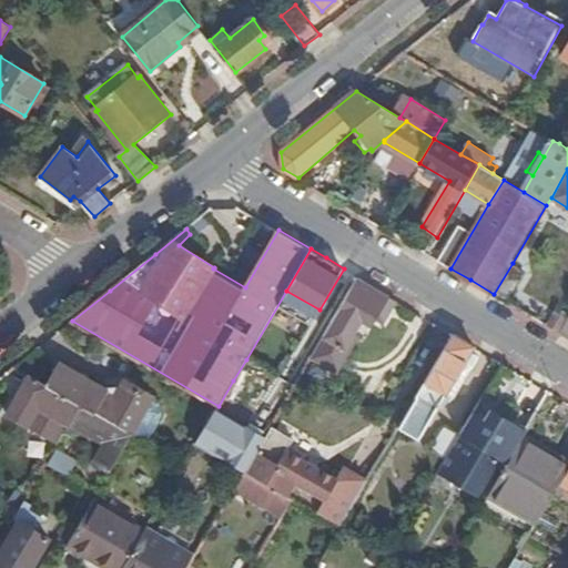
[(527,272),(513,263),(494,294),(509,303),(527,272)]
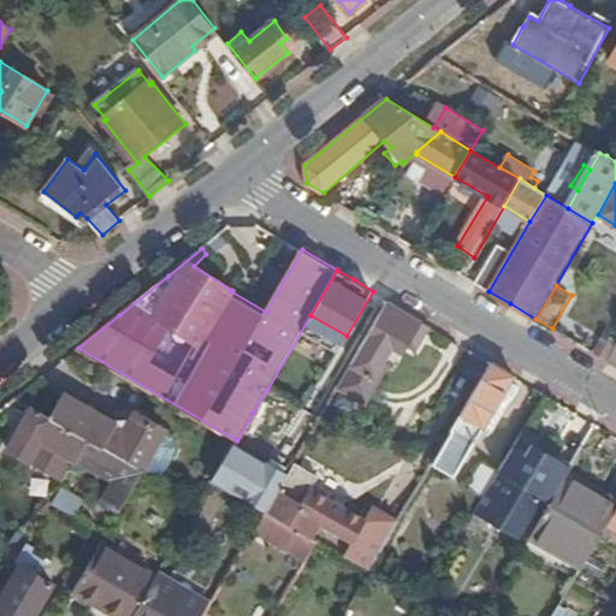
[(414,347),(428,324),(408,312),(389,300),(339,385),(367,401),(383,374),(377,371),(397,337),(414,347)]
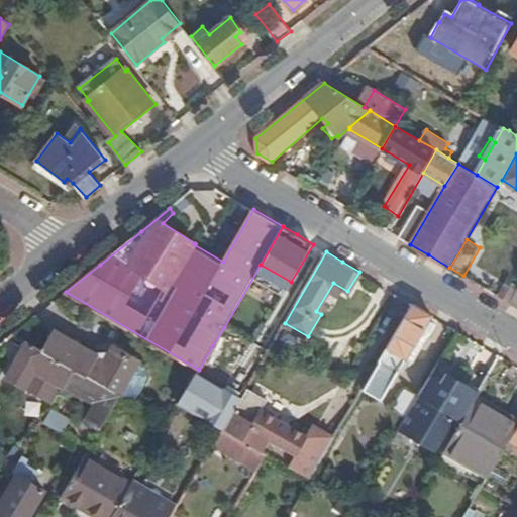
[(510,303),(516,290),(516,287),(507,282),(499,296),(510,303)]
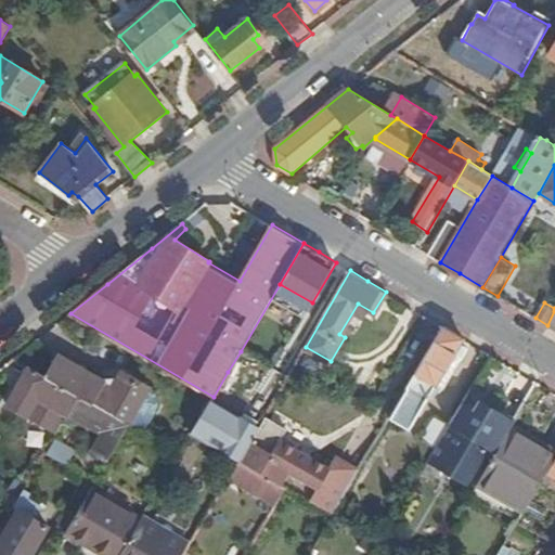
[(461,344),(464,337),(453,331),(444,326),(390,417),(403,425),(415,404),(421,408),(427,397),(428,397),(454,353),(462,358),(468,348),(461,344)]
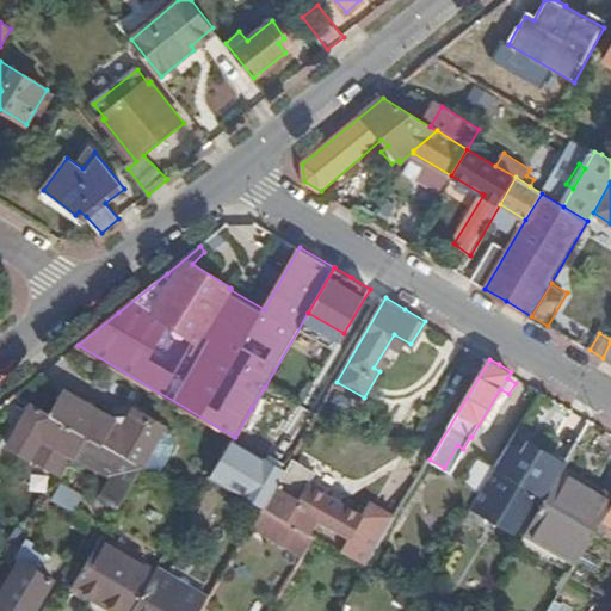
[(282,396),(265,387),(251,409),(269,419),(282,396)]
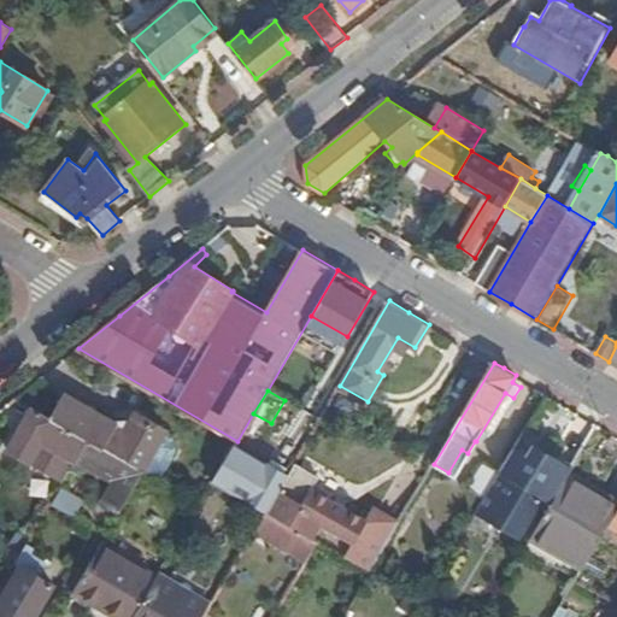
[(66,394),(52,417),(90,439),(146,471),(169,432),(140,415),(129,432),(116,424),(117,422),(66,394)]
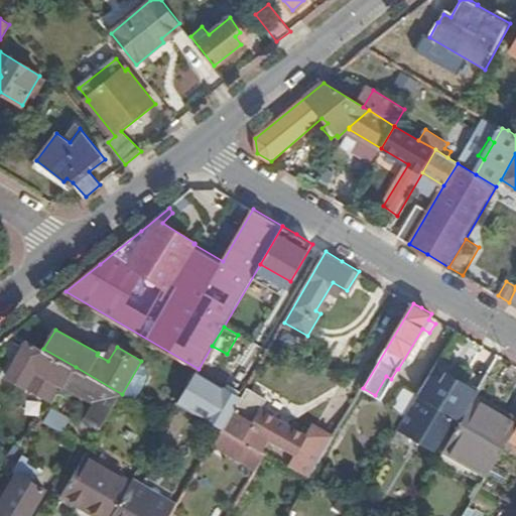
[(43,349),(28,341),(8,375),(25,385),(27,383),(56,400),(63,388),(76,367),(43,349)]
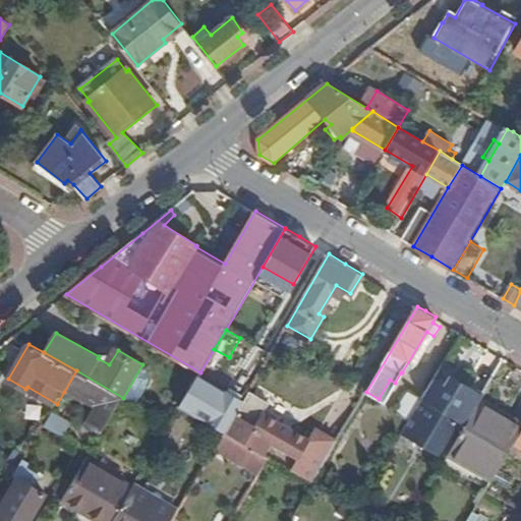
[(76,370),(64,392),(97,411),(89,424),(103,432),(123,398),(76,370)]
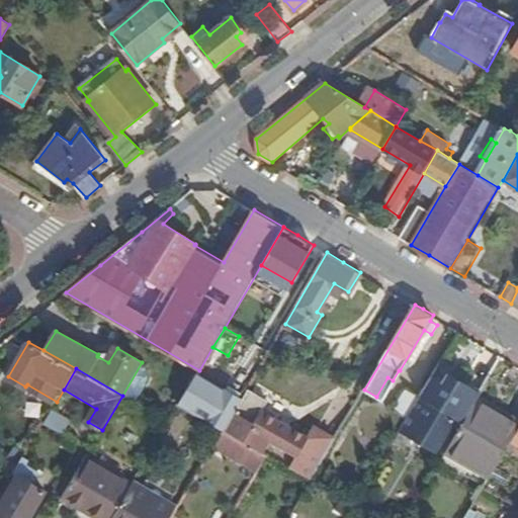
[(224,429),(242,397),(226,387),(225,390),(223,394),(211,389),(214,383),(197,373),(180,403),(224,429)]
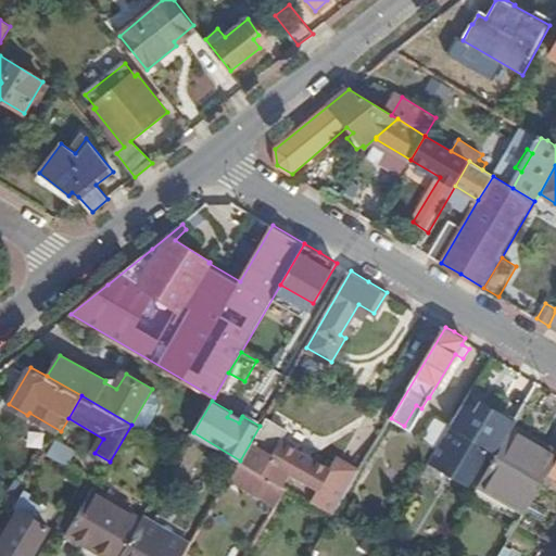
[(512,429),(516,422),(481,402),(476,412),(463,404),(452,422),(438,449),(430,460),(469,483),(490,449),(497,453),(512,429)]
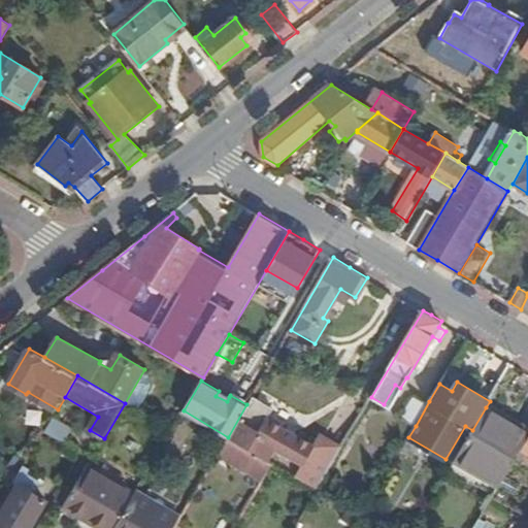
[(227,401),(229,397),(219,391),(216,396),(227,401)]
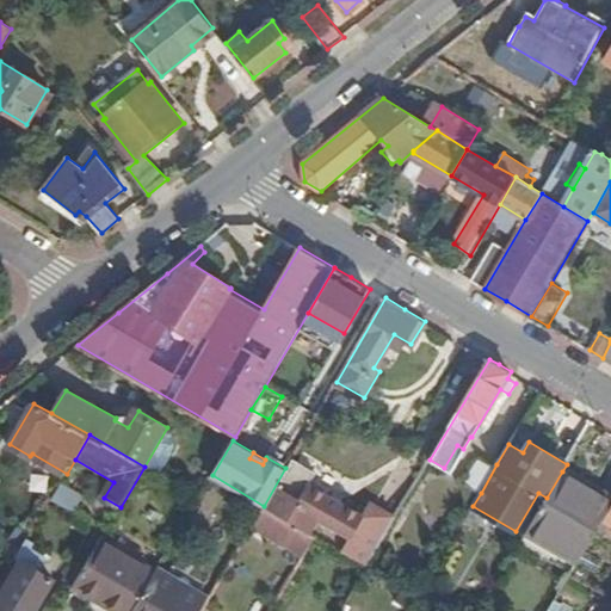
[(366,567),(396,517),(370,501),(362,513),(309,482),(316,470),(292,456),(285,468),(264,506),(272,511),(312,534),(320,519),(351,538),(343,553),(366,567)]
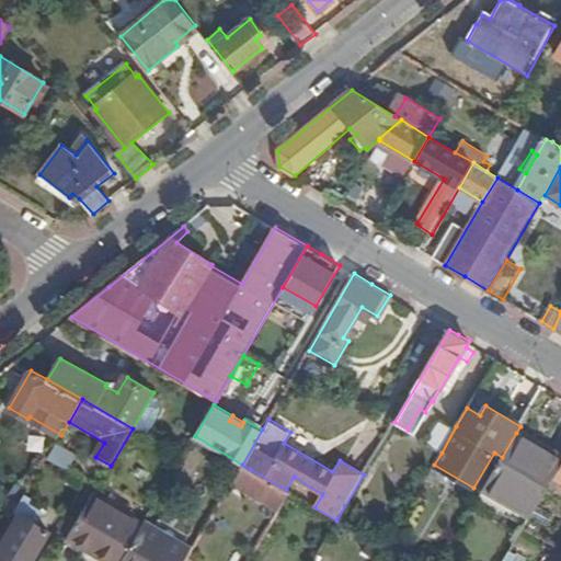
[(442,453),(456,426),(443,419),(427,444),(442,453)]
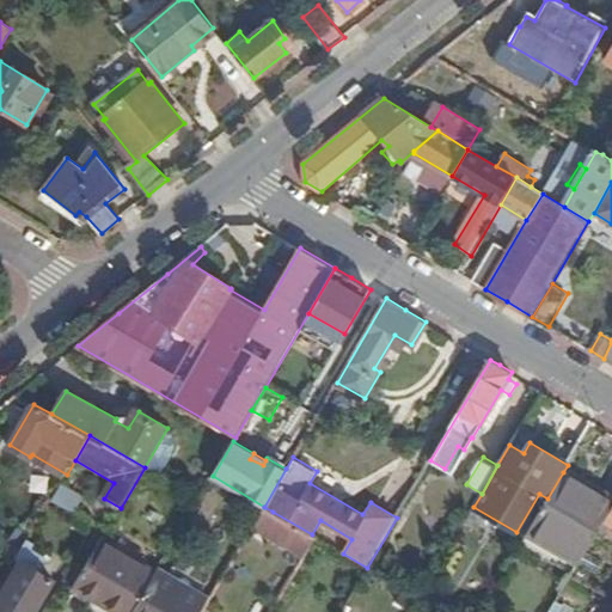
[(574,573),(606,518),(611,506),(611,494),(594,484),(592,490),(563,472),(548,499),(521,543),(574,573)]
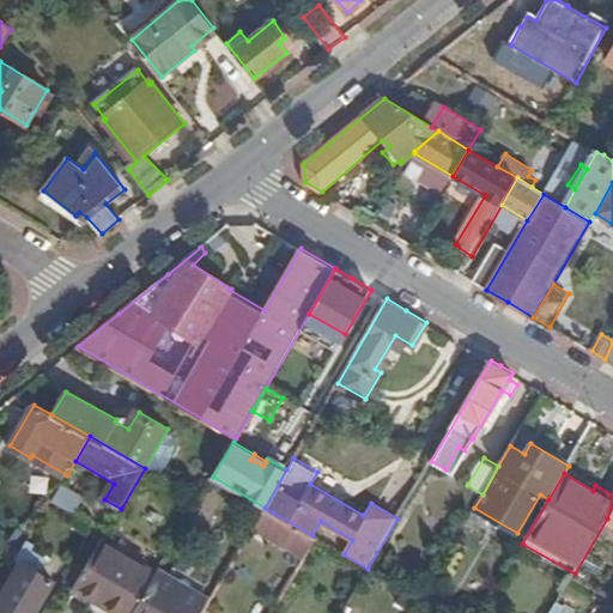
[(83,508),(56,492),(52,501),(78,516),(83,508)]
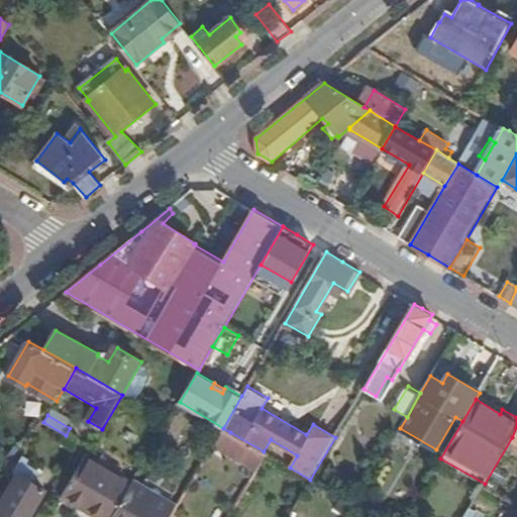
[(268,454),(264,451),(230,432),(223,428),(213,444),(259,471),(268,454)]
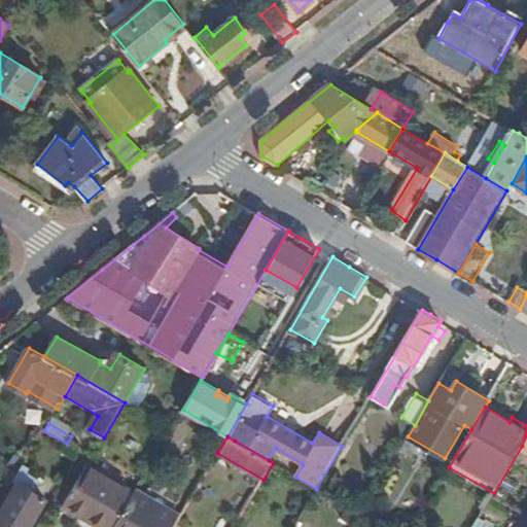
[(20,473),(22,468),(15,464),(12,468),(20,473)]
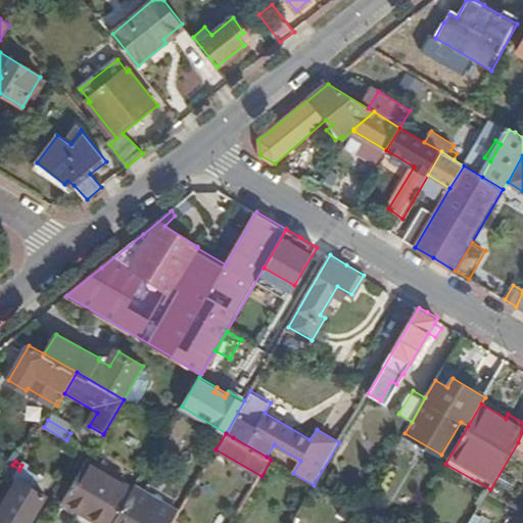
[(114,522),(131,494),(135,488),(87,461),(63,501),(102,522),(114,522)]
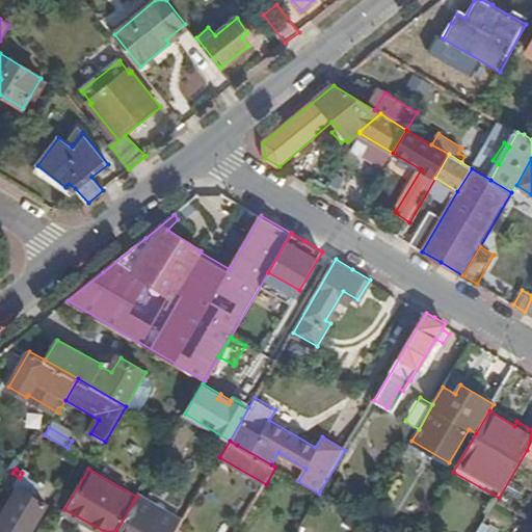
[(20,478),(12,473),(7,482),(8,483),(15,486),(20,478)]
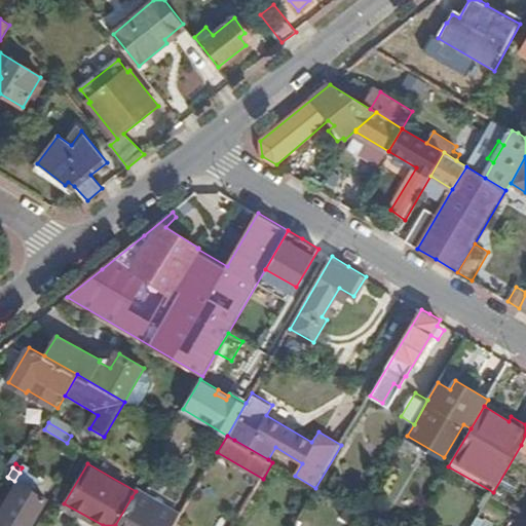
[(0,516),(0,518),(13,525),(29,525),(45,498),(20,482),(0,516)]
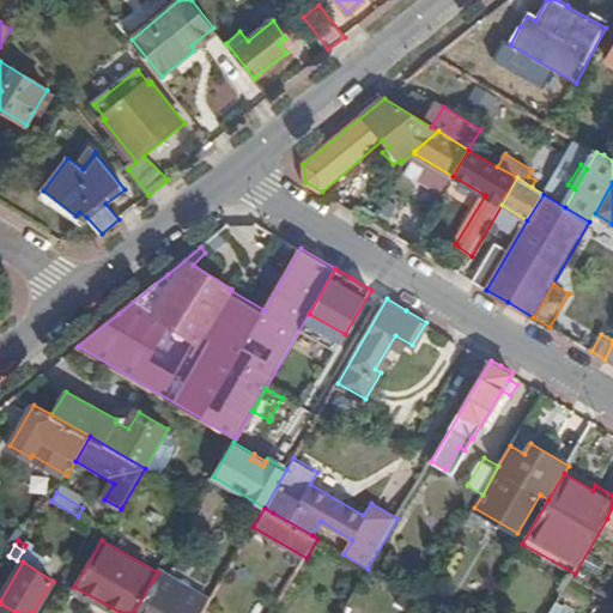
[(202,612),(205,610),(153,580),(134,612),(202,612)]
